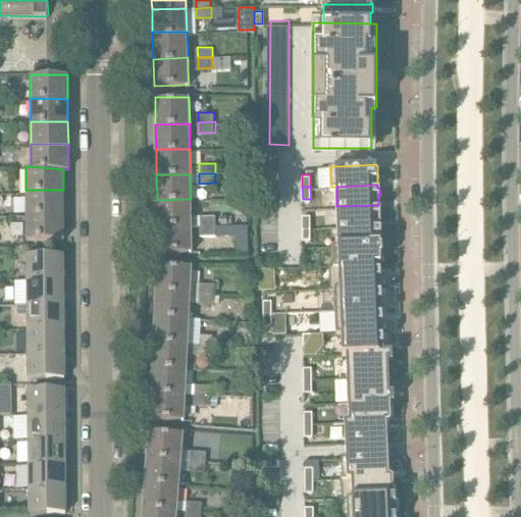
[(27,214),(63,214),(63,190),(25,190),(27,214)]
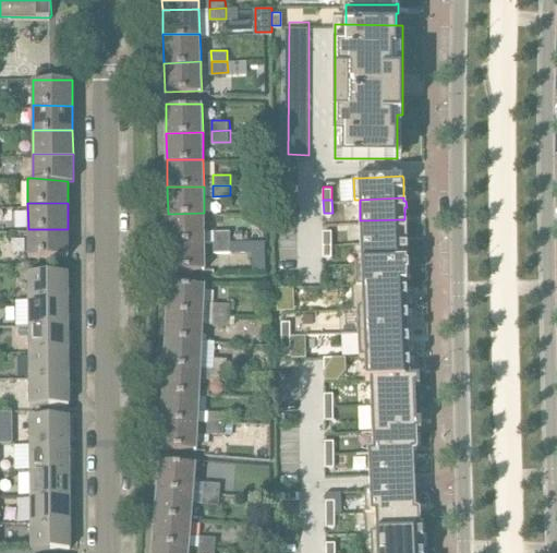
[(205,240),(204,229),(204,213),(168,214),(168,241),(205,240)]
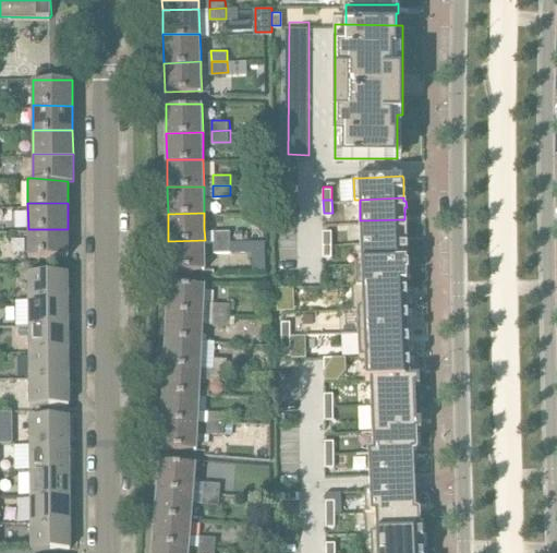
[(404,219),(360,220),(361,241),(406,240),(404,229),(407,229),(407,221),(404,221),(404,219)]
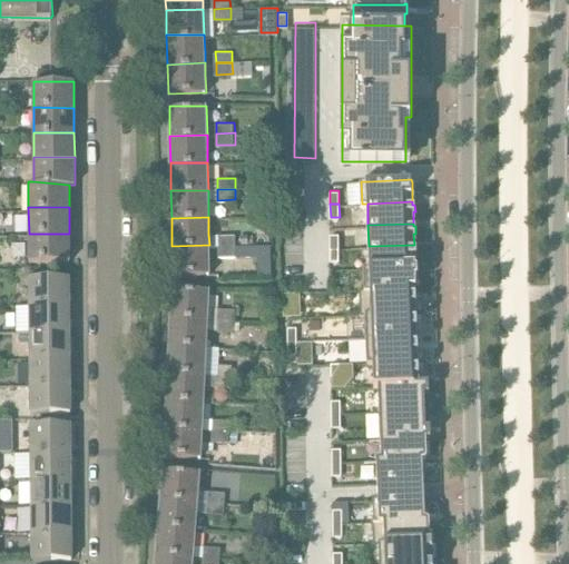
[(219,246),(236,245),(236,233),(219,234),(219,246)]
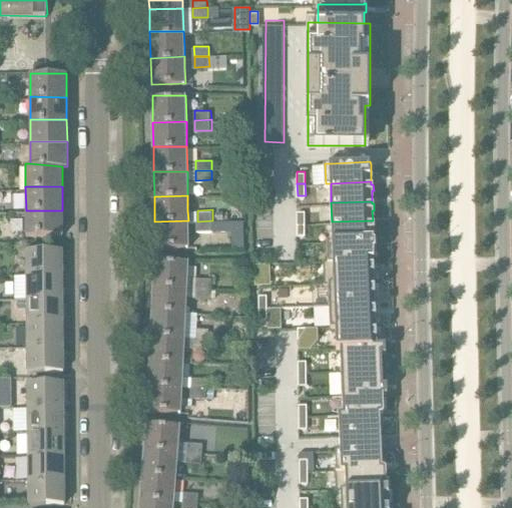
[(26,210),(26,234),(63,234),(62,210),(26,210)]
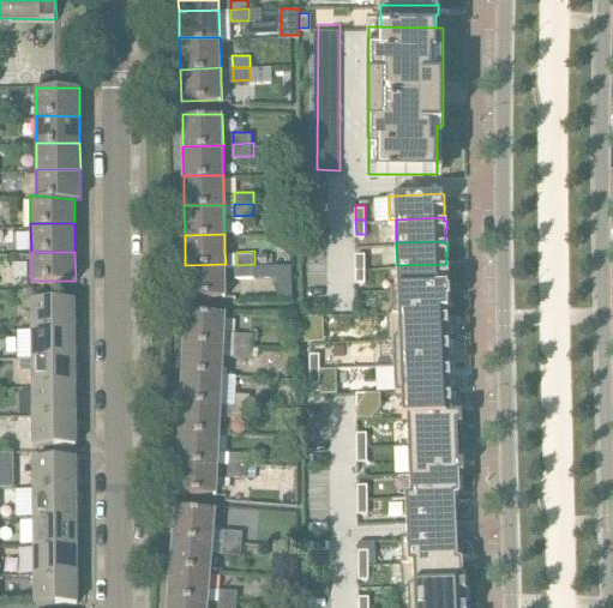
[(356,252),(356,266),(366,266),(366,252),(358,252),(356,252)]
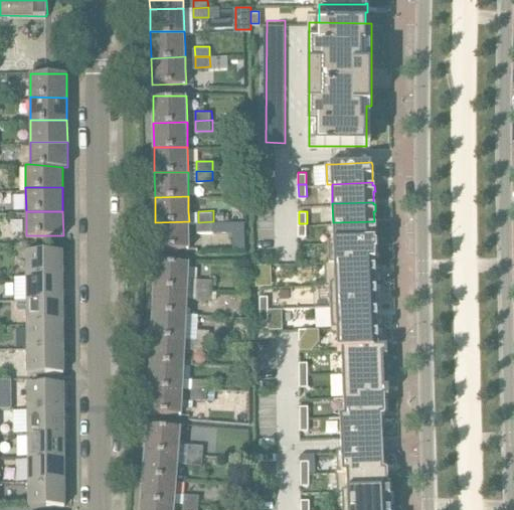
[(155,222),(156,248),(189,247),(189,221),(155,222)]
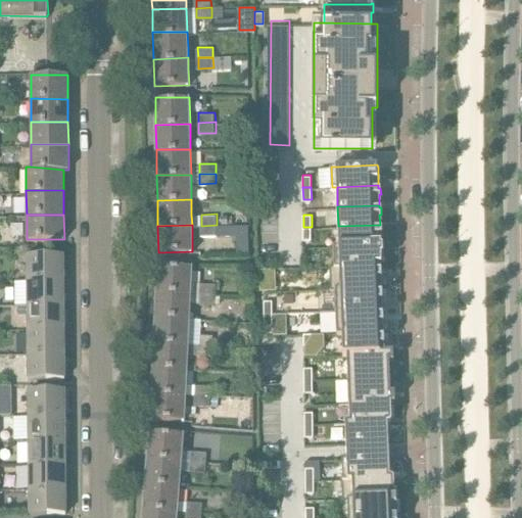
[(217,225),(201,226),(201,235),(217,235),(217,225)]
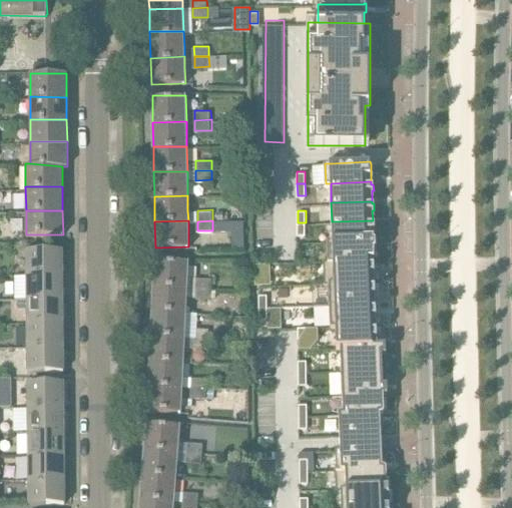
[(373,220),(332,221),(333,240),(373,239),(373,237),(373,229),(375,229),(375,222),(373,222),(373,220)]
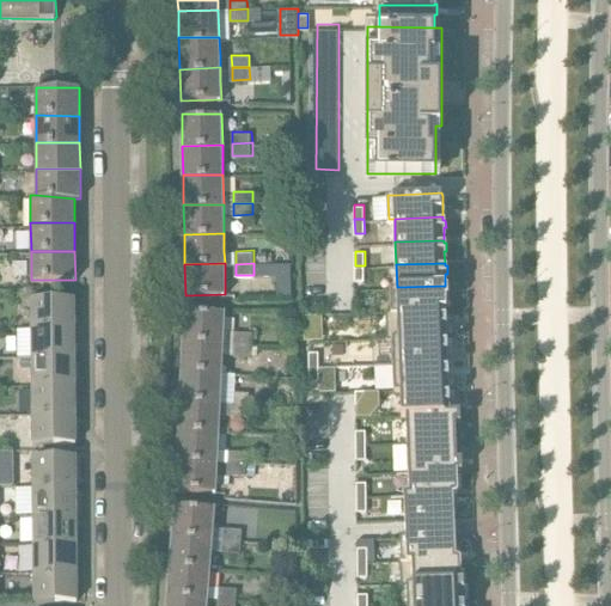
[(355,265),(355,280),(356,280),(365,280),(365,265),(355,265)]
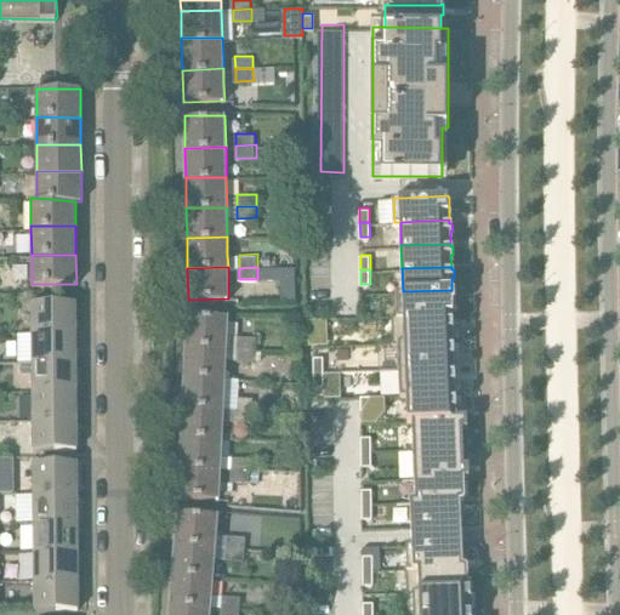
[(403,291),(397,292),(398,315),(453,313),(453,302),(455,302),(454,292),(453,292),(453,291),(451,290),(403,291)]
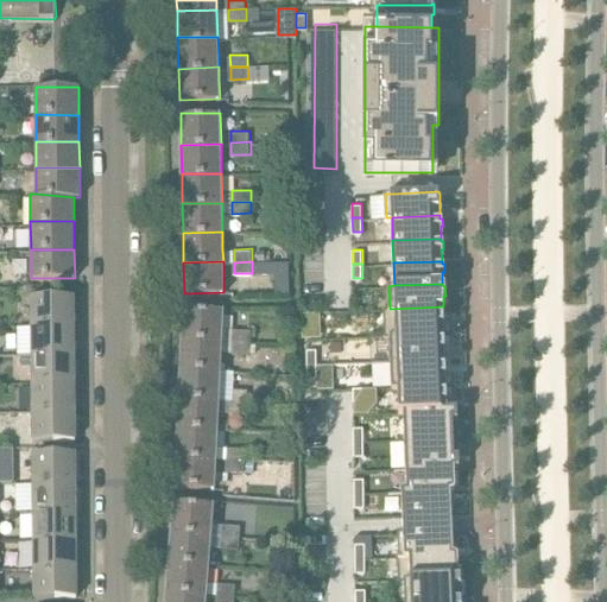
[(32,324),(74,323),(74,295),(32,295),(32,324)]
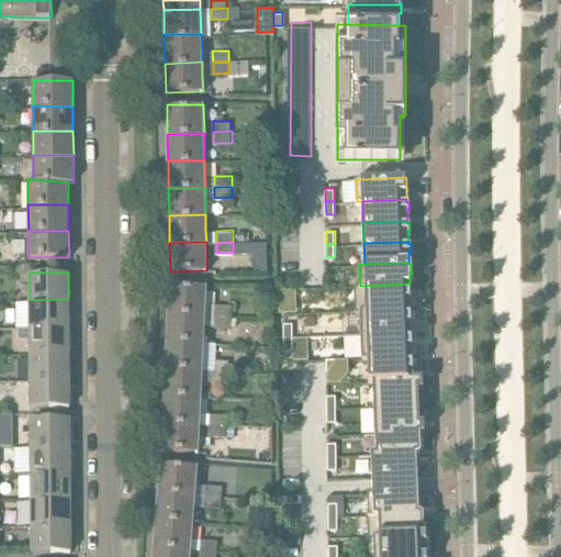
[(168,312),(205,313),(206,303),(208,286),(169,283),(168,312)]
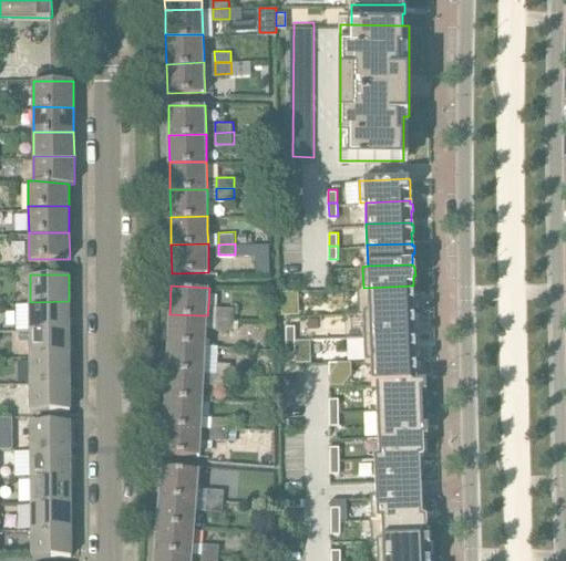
[(363,288),(358,288),(359,312),(364,311),(414,310),(413,286),(363,288)]
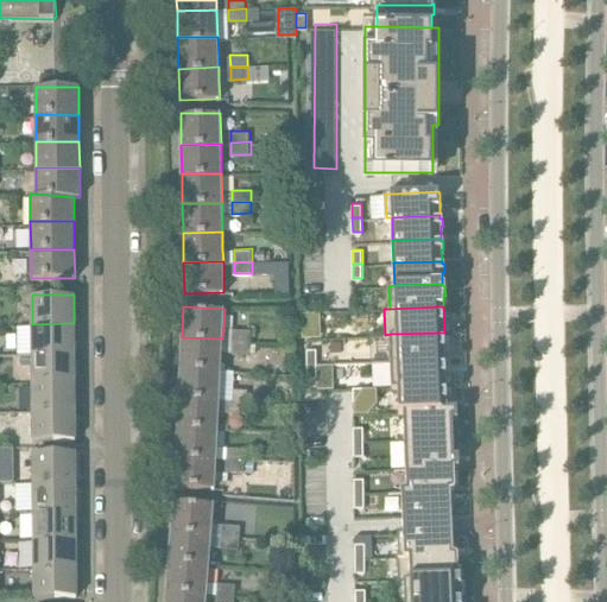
[(308,311),(298,311),(299,325),(309,325),(308,311)]
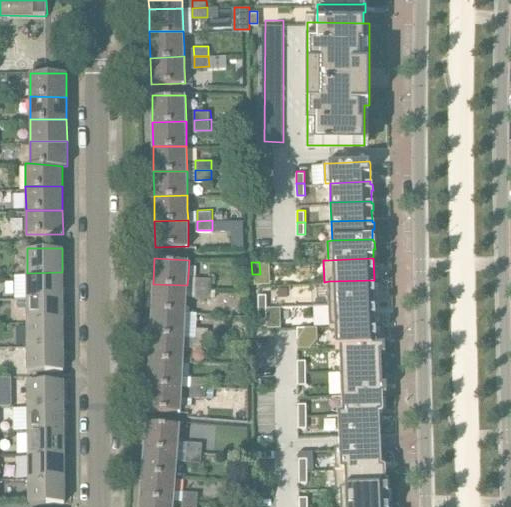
[(27,297),(63,296),(62,272),(27,273),(27,297)]
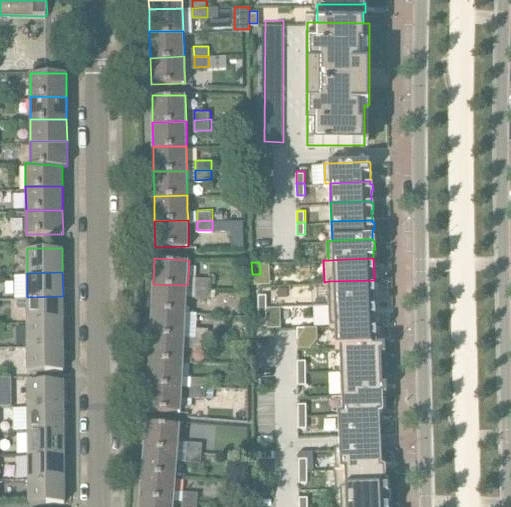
[(211,286),(212,277),(197,276),(196,286),(211,286)]
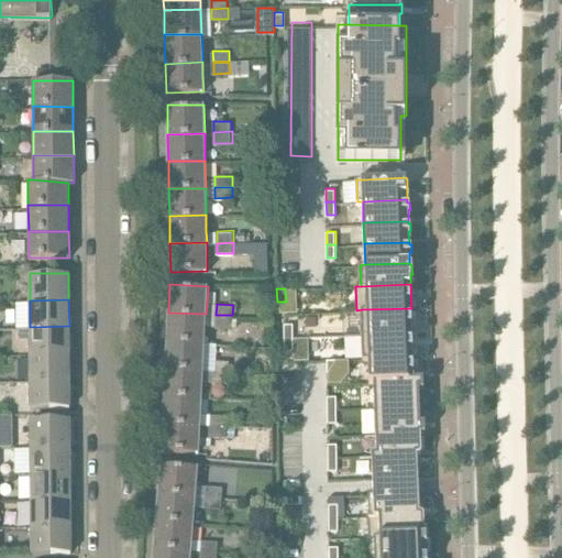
[(411,308),(362,309),(362,334),(412,331),(411,308)]
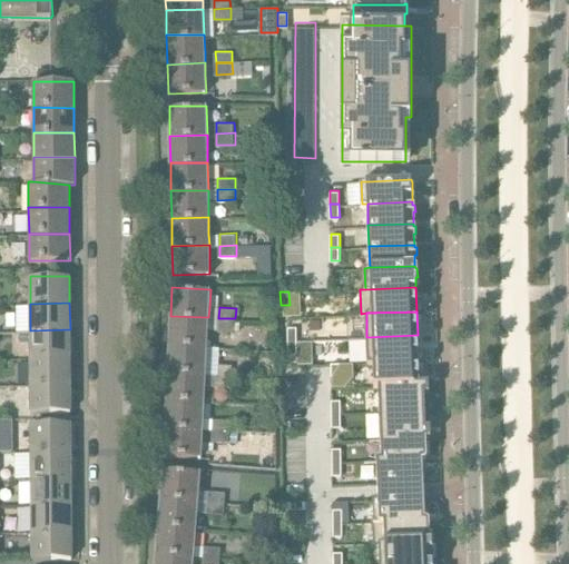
[(169,344),(207,345),(208,329),(208,317),(170,316),(169,344)]
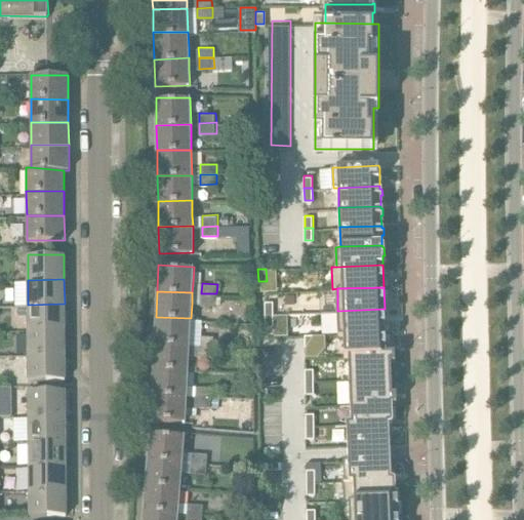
[(201,304),(216,305),(216,293),(201,293),(201,304)]
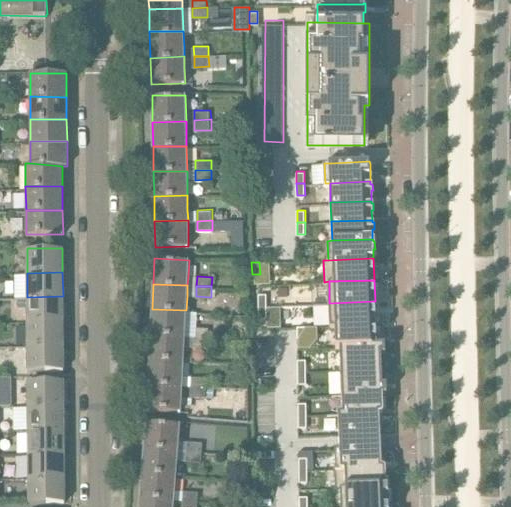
[(260,293),(259,293),(259,305),(267,305),(267,293),(260,293)]
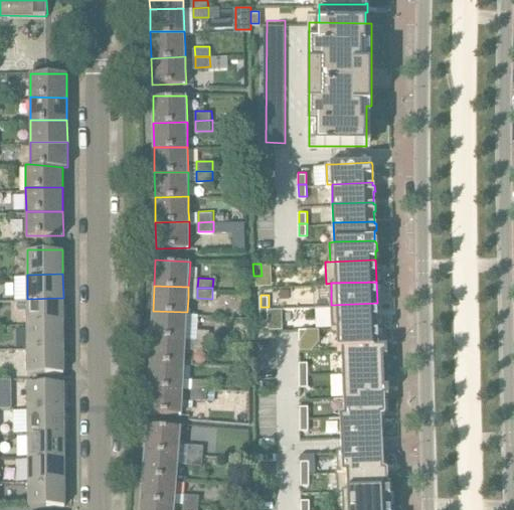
[(27,323),(63,322),(63,298),(27,299),(27,323)]
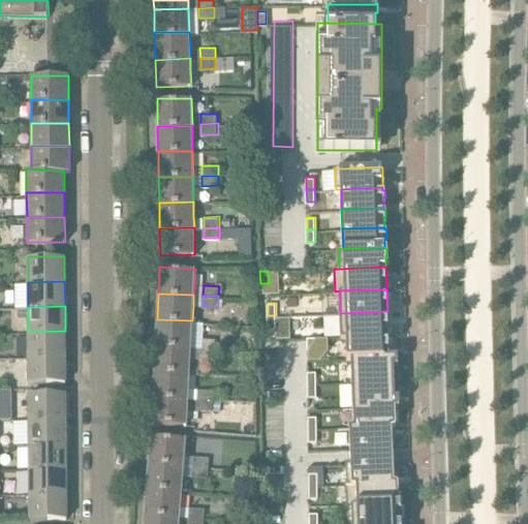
[(387,311),(340,313),(341,336),(346,335),(389,334),(387,311)]
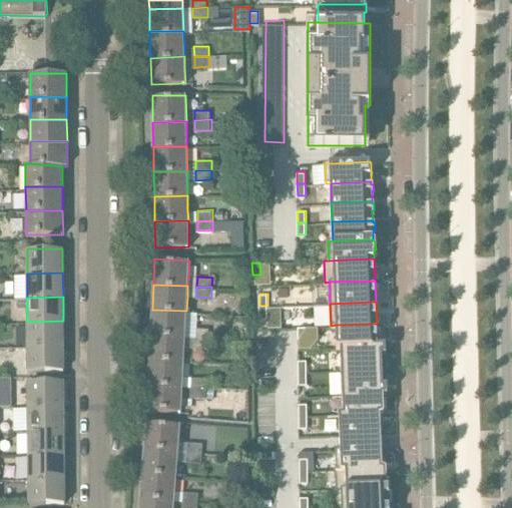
[(268,306),(260,306),(260,318),(268,318),(268,306)]
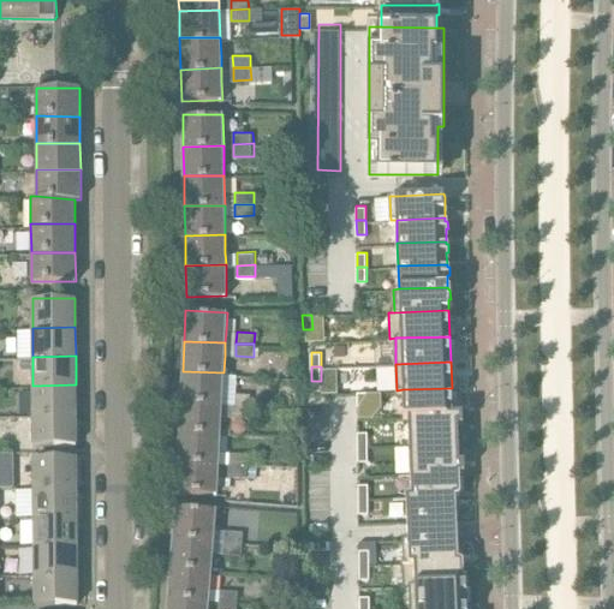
[(182,401),(222,404),(224,388),(224,372),(183,371),(182,401)]
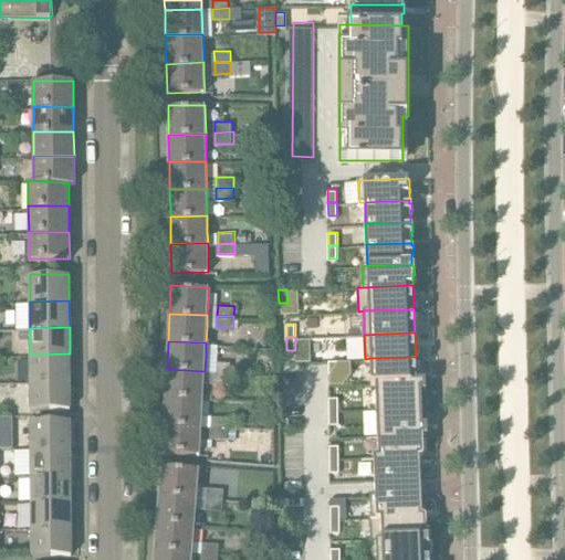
[(31,381),(70,380),(70,354),(30,355),(31,381)]
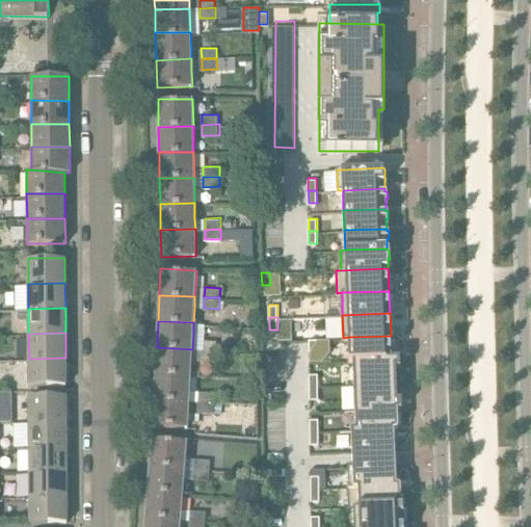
[(391,336),(348,337),(349,360),(353,360),(392,358),(392,357),(391,336)]
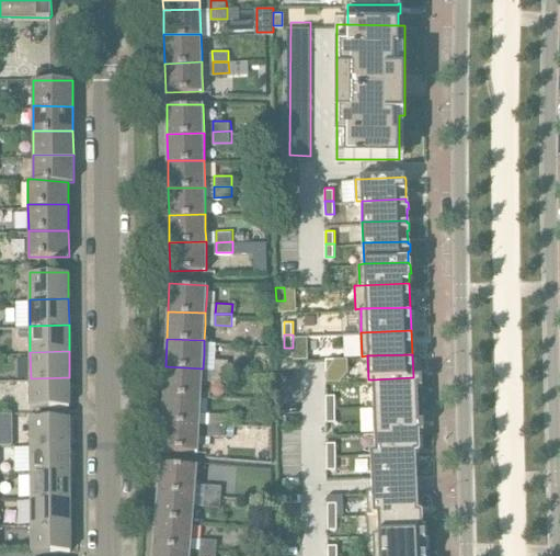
[(335,356),(327,356),(327,370),(335,370),(335,356)]
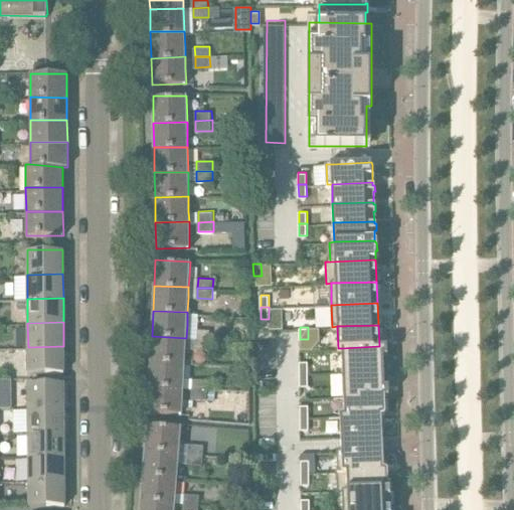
[(195,338),(210,339),(210,329),(195,328),(195,338)]
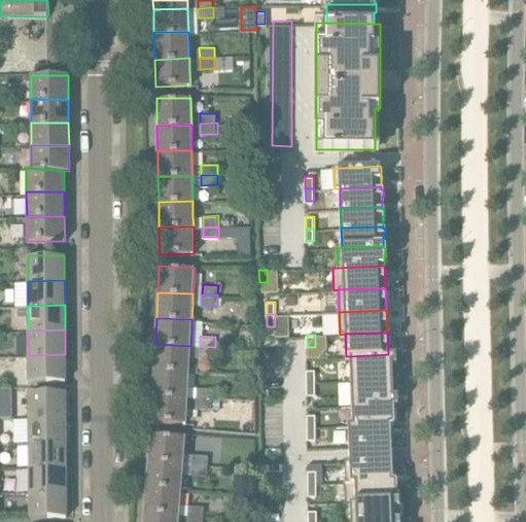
[(153,369),(189,371),(190,346),(155,344),(153,369)]
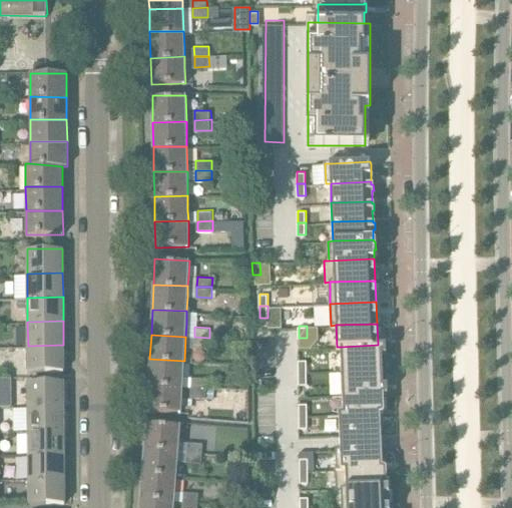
[(209,338),(194,337),(193,348),(208,348),(209,338)]
